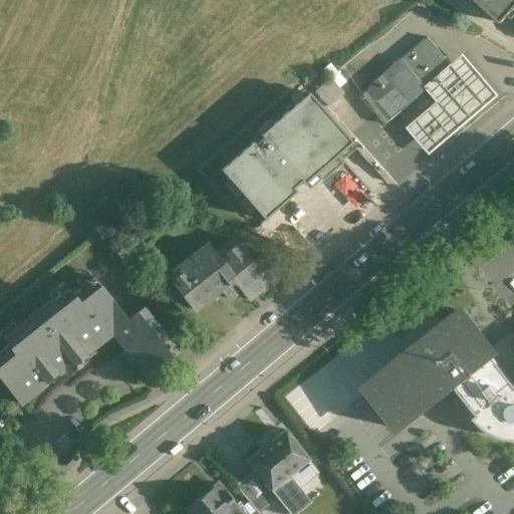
[(513,6),(513,0),(473,0),(499,23),(513,6)]
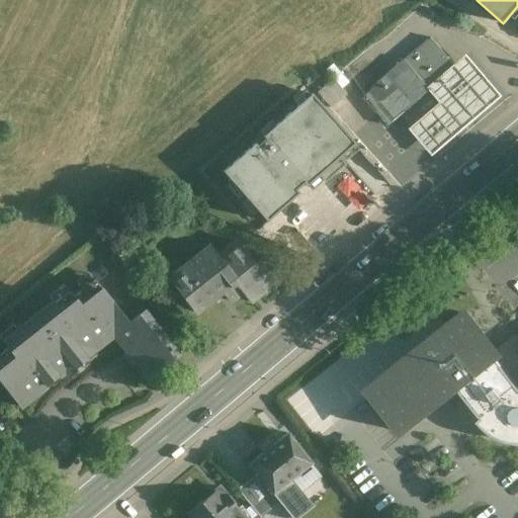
[(458,68),(432,37),(431,37),(431,38),(406,61),(431,91),(458,68)]
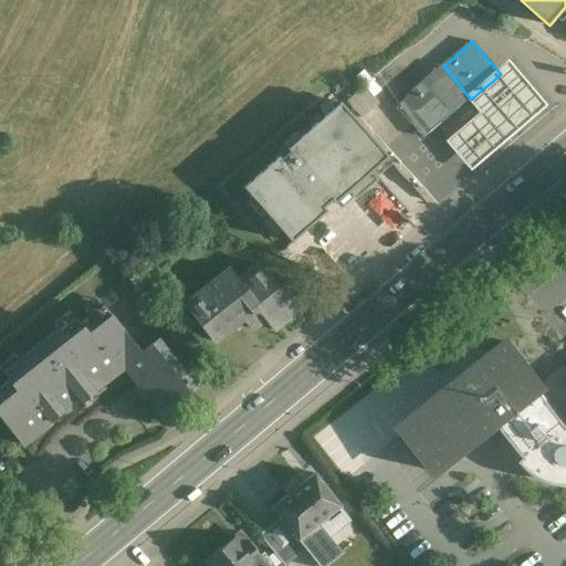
[(514,63),(501,74),(471,100),(482,114),(450,143),(473,169),(548,105),(514,63)]
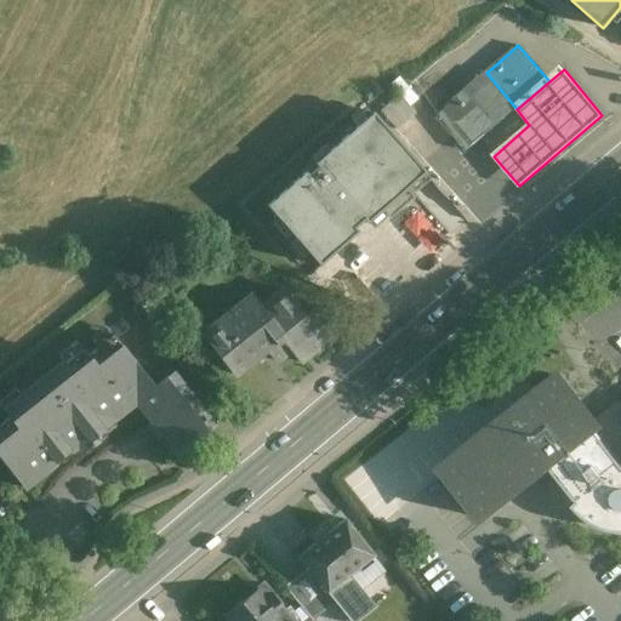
[(517,109),(486,73),(456,98),(486,135),(517,109)]
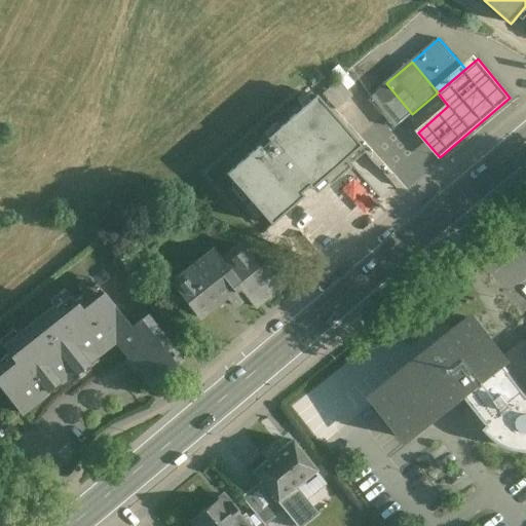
[(351,96),(338,80),(322,95),(336,110),(351,96)]
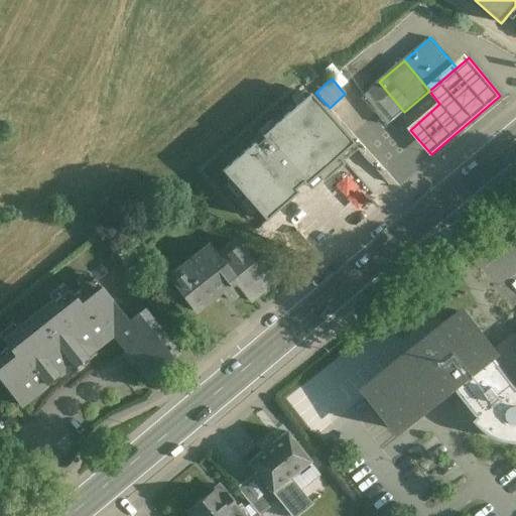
[(379,82),(363,96),(362,96),(388,127),(404,112),(379,82)]
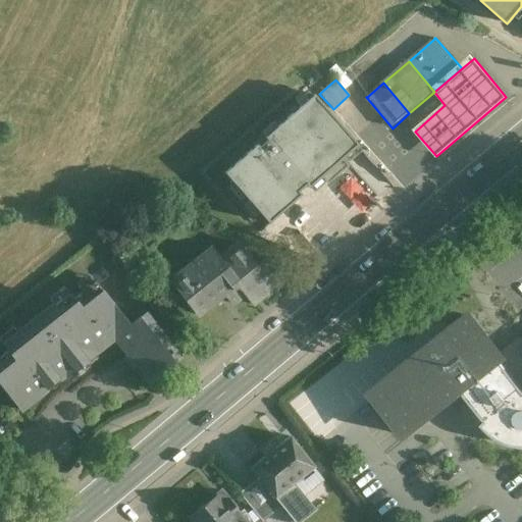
[(313,96),(224,173),(268,223),(357,145),(313,96)]
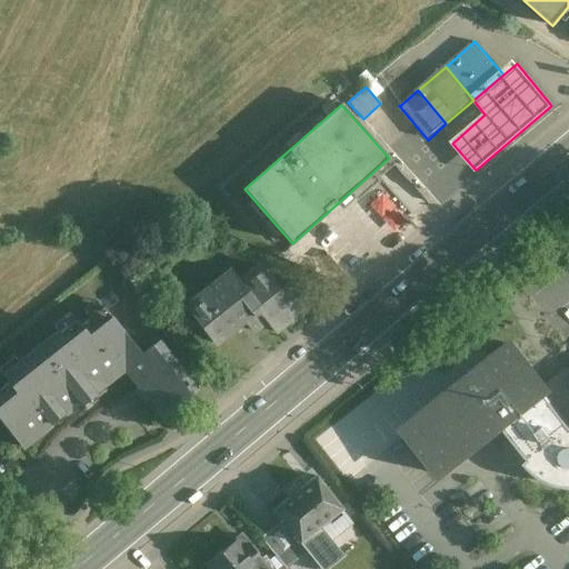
[(258,267),(238,283),(229,272),(185,308),(213,341),(240,319),(249,330),(262,319),(272,332),(297,312),(280,292),(258,267)]
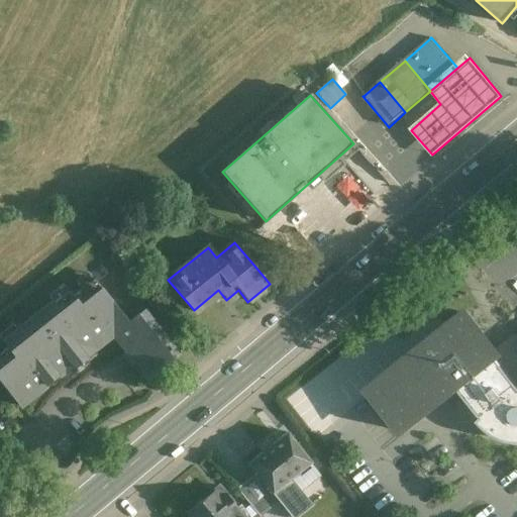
[(280,275),(265,256),(254,266),(270,284),(280,275)]
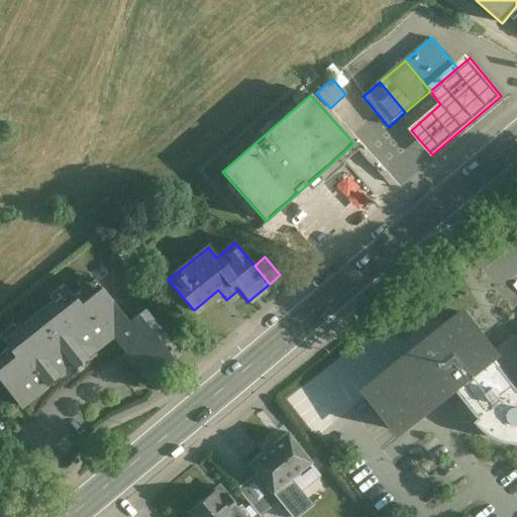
[(78,259),(0,319),(0,337),(3,342),(18,330),(54,302),(54,303),(69,290),(73,295),(94,279),(78,259)]
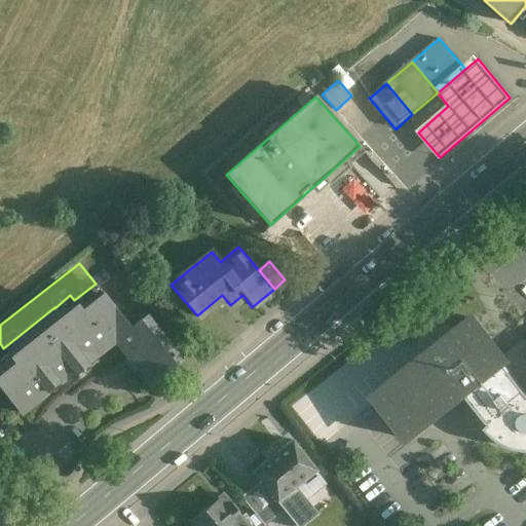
[(142,284),(111,279),(100,289),(130,328),(145,316),(146,316),(159,306),(142,284)]
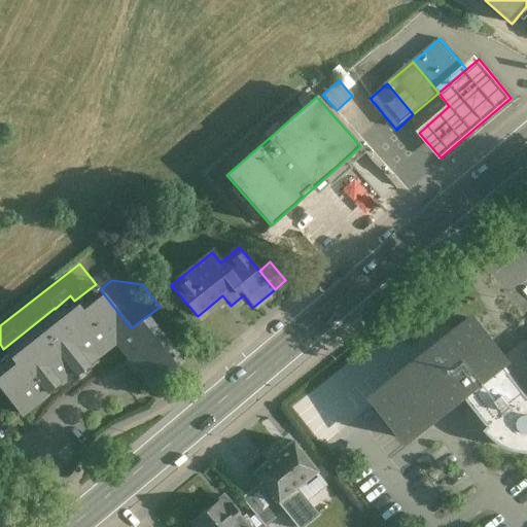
[(55,308),(19,337),(3,349),(7,354),(0,359),(0,388),(20,414),(73,372),(76,375),(88,365),(88,364),(116,342),(115,340),(131,328),(100,289),(96,284),(74,301),(70,295),(55,309),(55,308)]
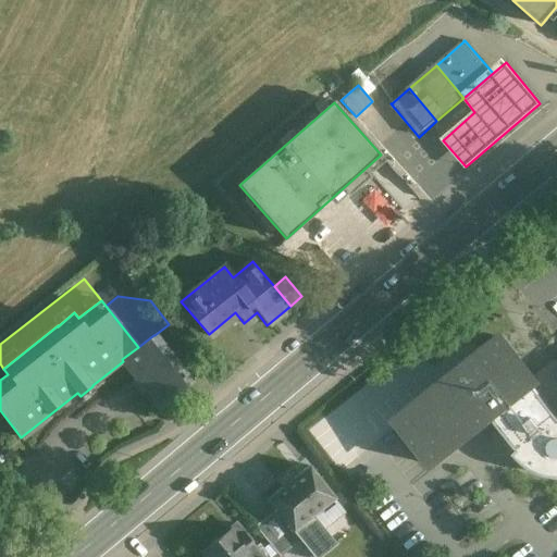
[(155,335),(153,335),(138,347),(122,359),(123,361),(160,408),(192,383),(155,335)]
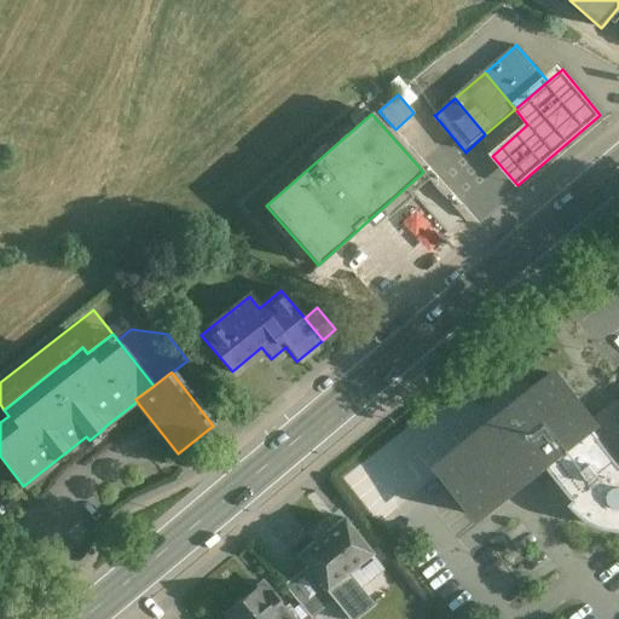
[(618,451),(615,447),(618,444),(618,405),(597,423),(559,376),(443,468),(481,518),(507,498),(547,466),(578,504),(580,507),(596,519),(617,526),(618,526),(618,525),(618,451)]
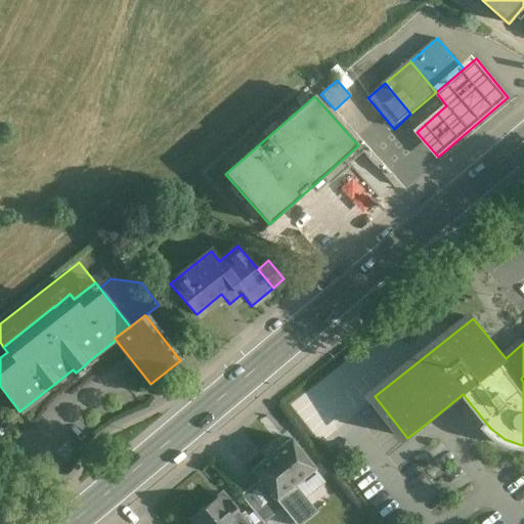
[(316,469),(292,438),(253,470),(262,481),(284,508),(307,489),(301,481),(316,469)]
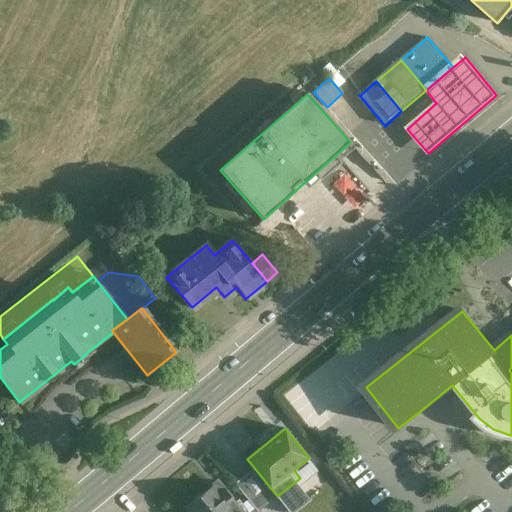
[(277,496),(256,470),(237,484),(258,511),(277,496)]
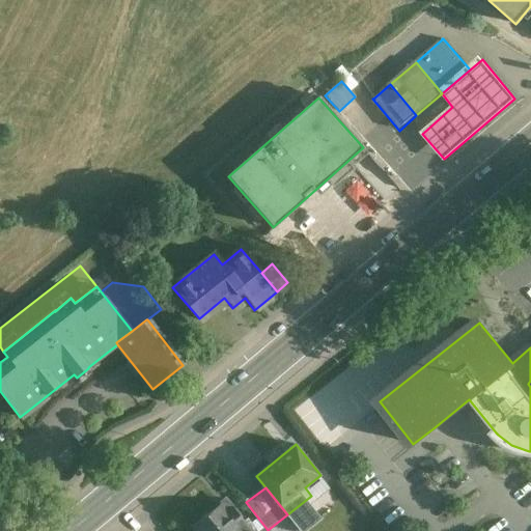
[(222,503),(193,526),(197,530),(250,530),(232,508),(228,511),(222,503)]
